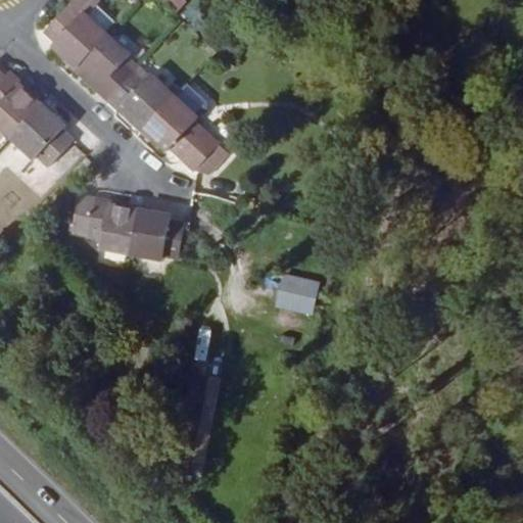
[(107,37),(84,14),(96,0),(95,0),(76,0),(46,32),(57,42),(54,46),(79,68),(107,37)]
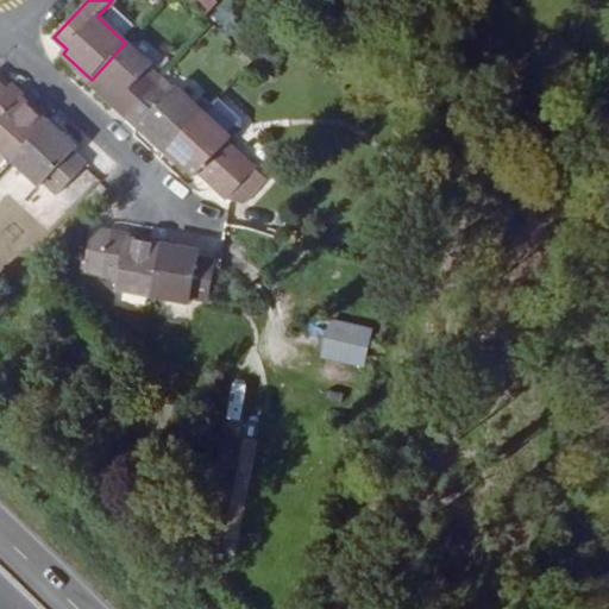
[(184,0),(205,16),(215,1),(213,0),(184,0)]
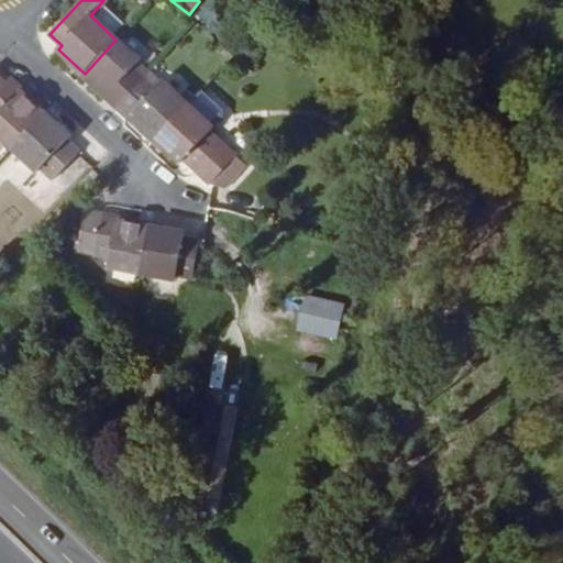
[(136,68),(141,63),(116,40),(85,74),(110,96),(107,99),(118,109),(145,78),(136,68)]
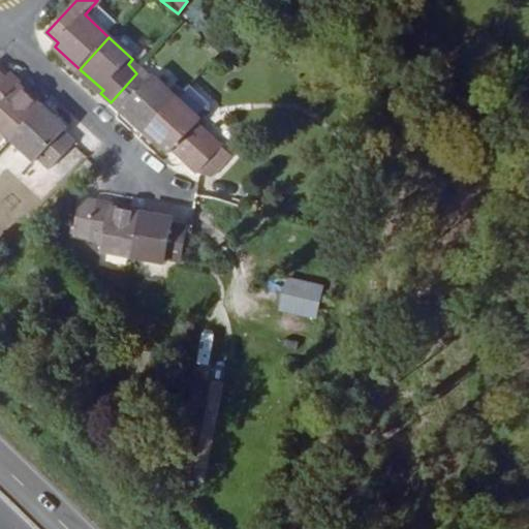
[(148,132),(177,100),(151,78),(147,83),(136,73),(111,102),(120,112),(122,110),(148,132)]
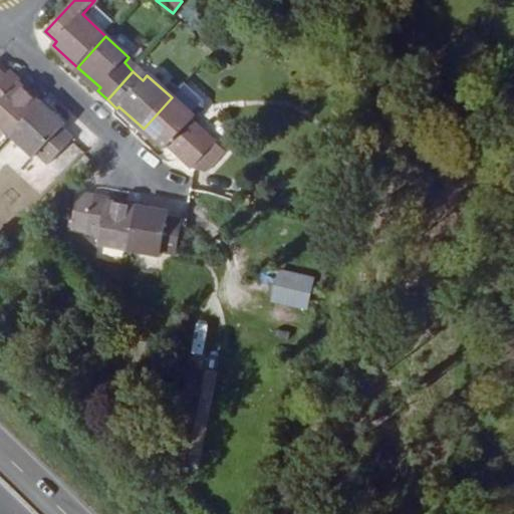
[(12,72),(6,79),(0,73),(0,125),(12,138),(42,104),(19,84),(22,81),(12,72)]
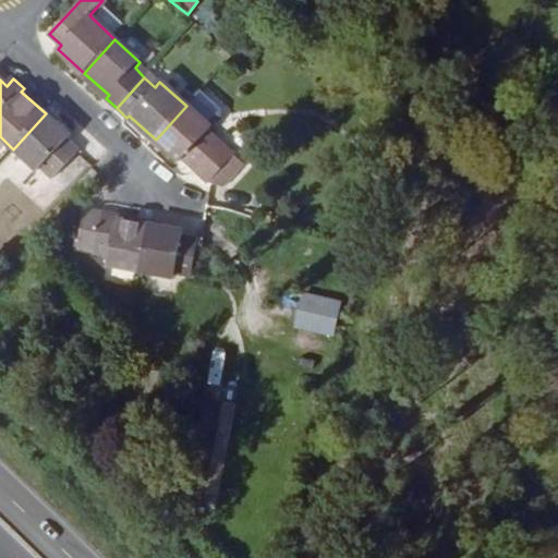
[(198,92),(186,106),(210,129),(221,119),(220,111),(198,92)]
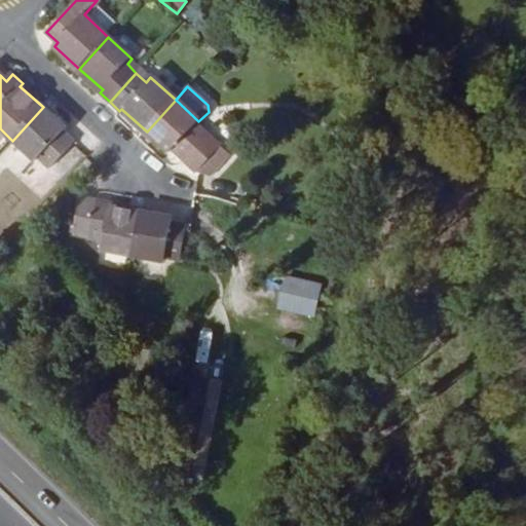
[(220,146),(196,123),(198,121),(176,100),(147,132),(171,153),(173,151),(196,172),(220,146)]
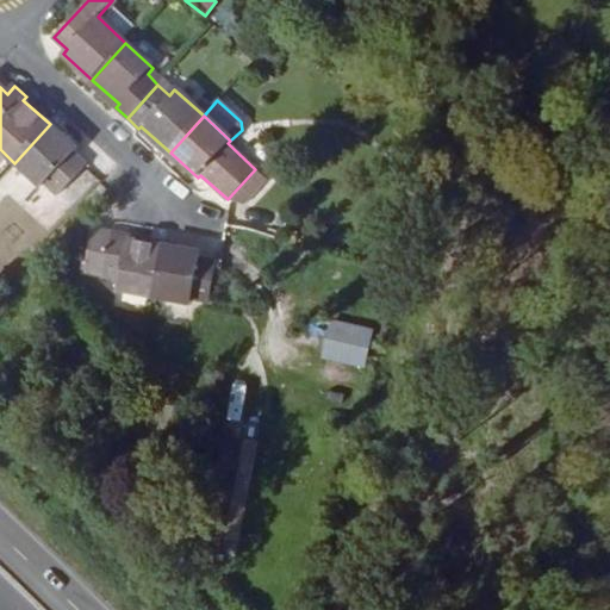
[(42,188),(45,184),(58,195),(87,165),(75,154),(78,150),(50,124),(14,163),(42,188)]
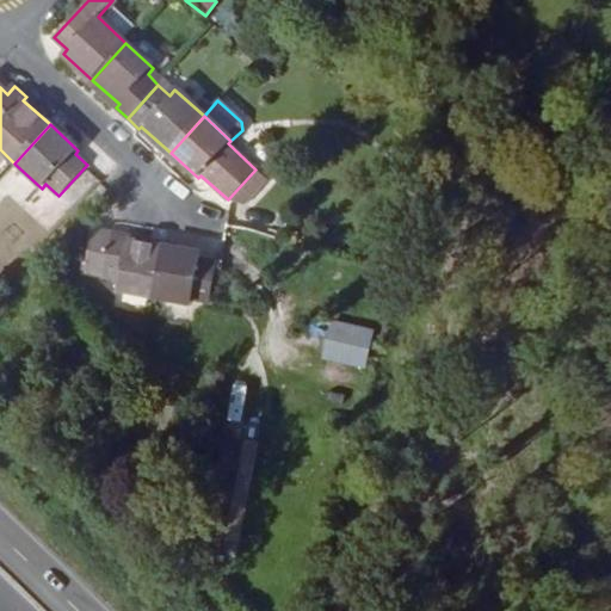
[(255,170),(228,199),(244,204),(266,178),(255,170)]
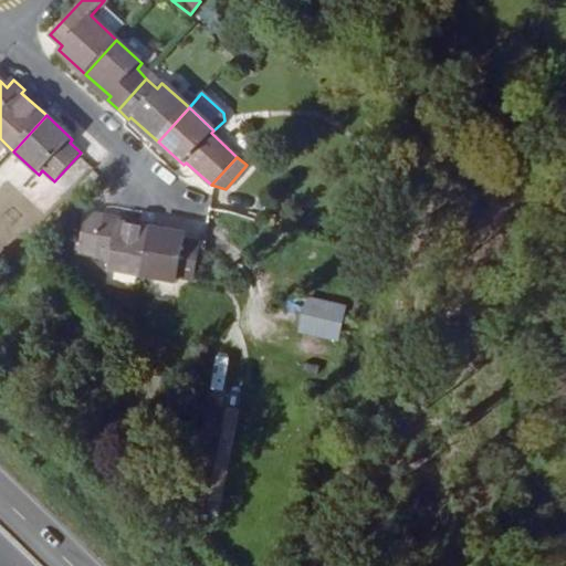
[(121,222),(121,220),(88,212),(80,252),(97,255),(96,259),(113,262),(111,270),(145,276),(155,229),(121,222)]
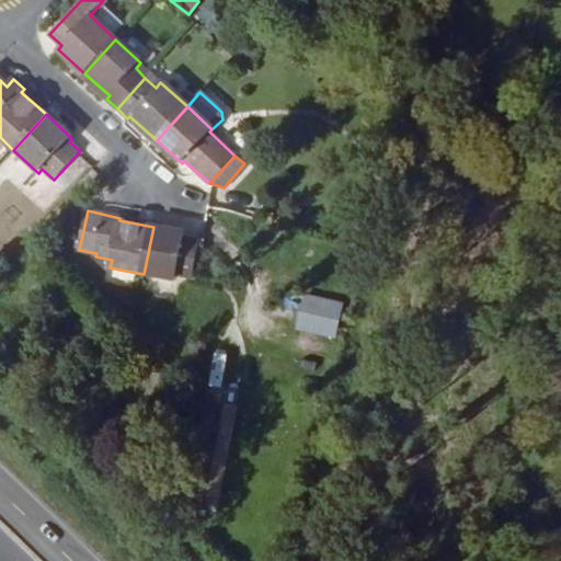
[(144,274),(175,281),(175,276),(192,279),(201,242),(183,239),(184,233),(153,227),(144,274)]
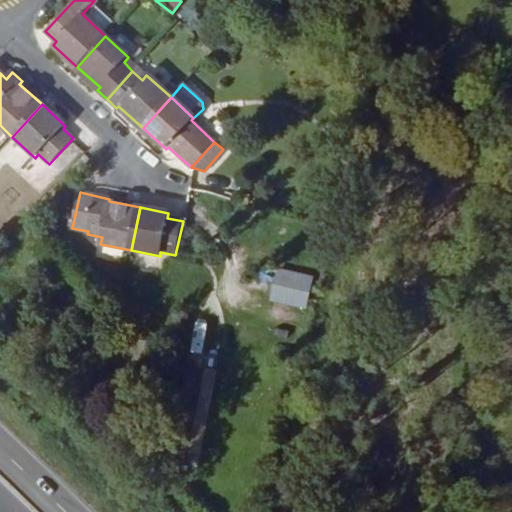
[(313,277),(277,269),(270,300),(306,308),(313,277)]
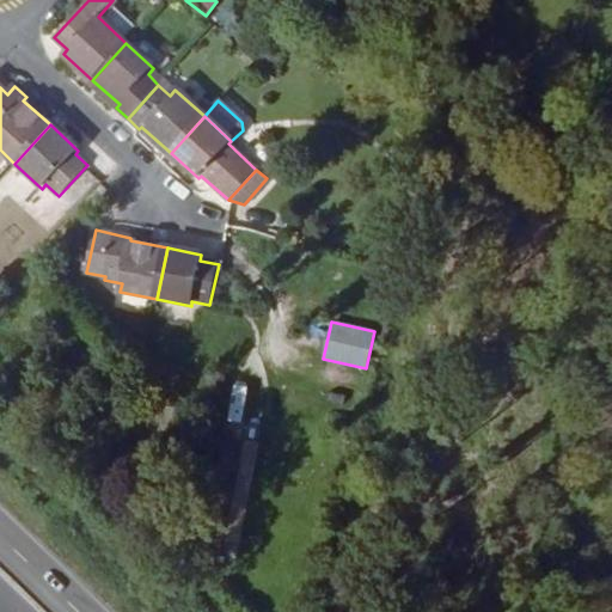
[(243,424),(246,385),(232,384),(227,423),(243,424)]
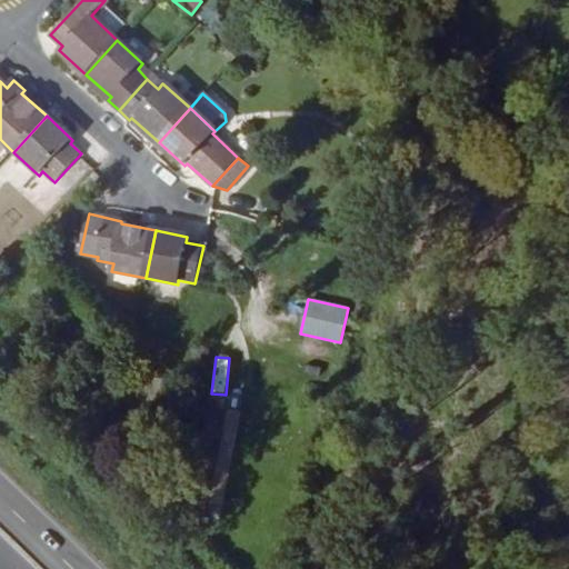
[(199,456),(215,458),(223,407),(208,405),(199,456)]
